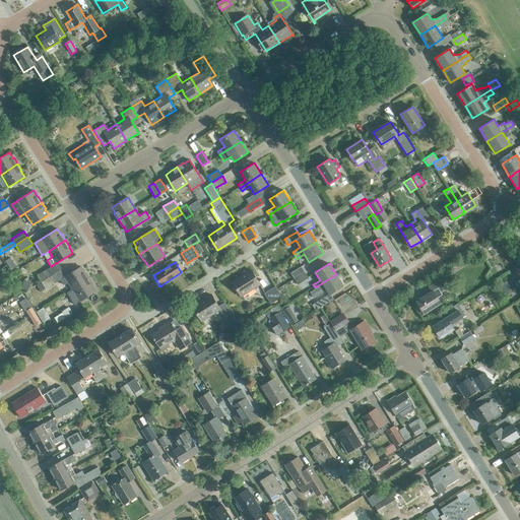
[(84,272),(81,266),(65,276),(65,277),(62,280),(64,284),(68,282),(72,288),(89,278),(85,272),(84,272)]
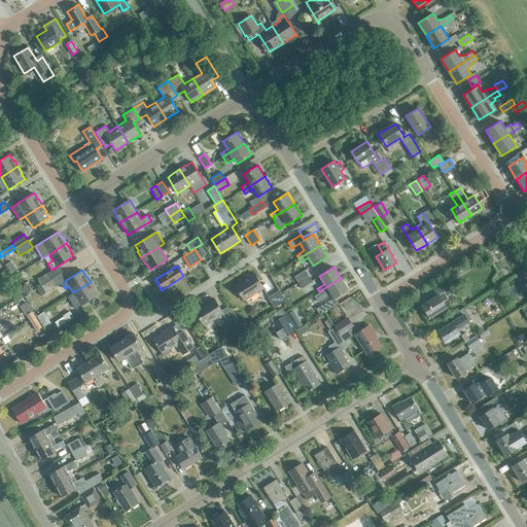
[(297,282),(309,275),(305,270),(294,277),(297,282)]
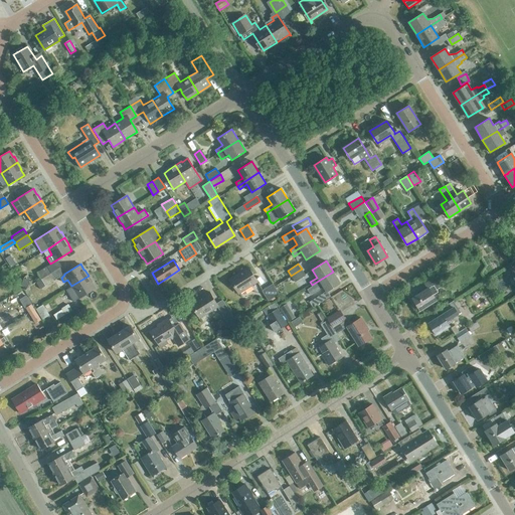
[(41,279),(51,273),(47,266),(37,273),(41,279)]
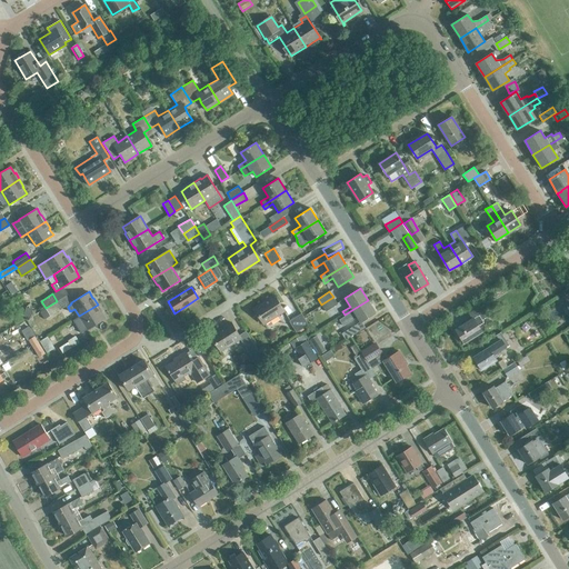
[(263,323),(285,311),(275,295),(253,308),(263,323)]
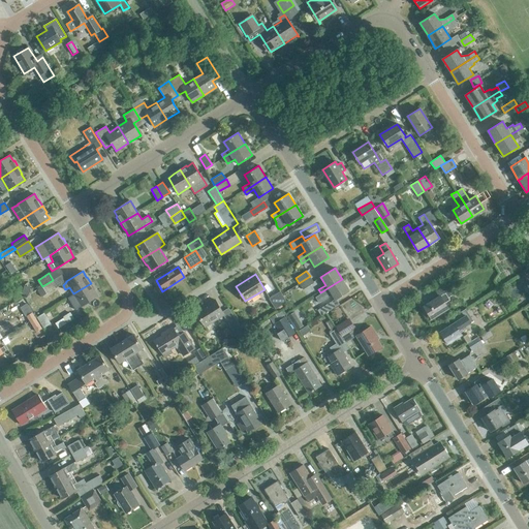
[(303,289),(314,282),(310,277),(300,283),(303,289)]
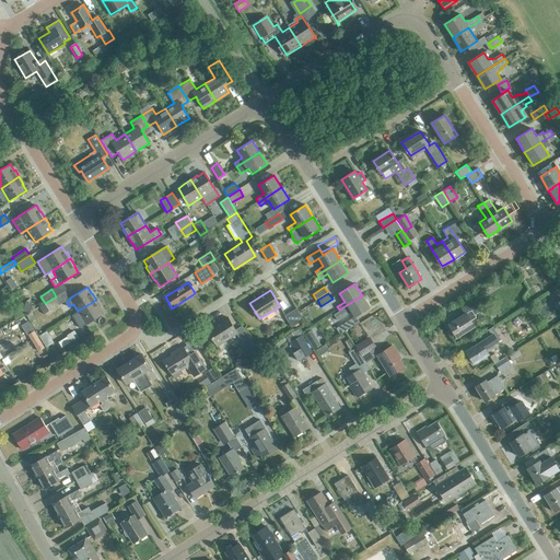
[(362,295),(339,310),(341,314),(349,308),(354,317),(370,307),(362,295)]
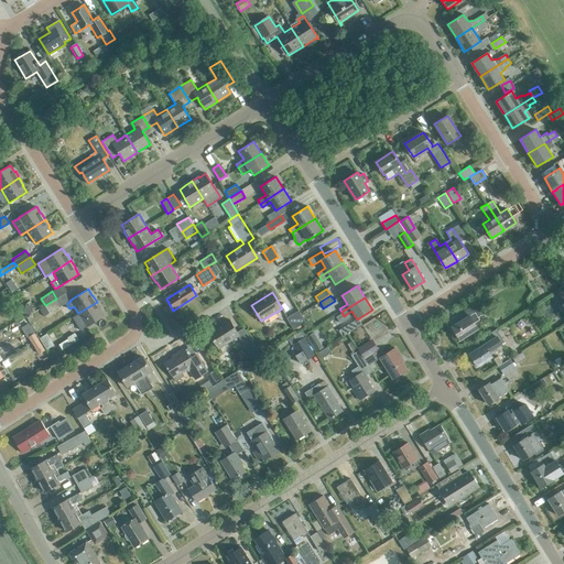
[(61,306),(56,299),(45,305),(50,313),(61,306)]
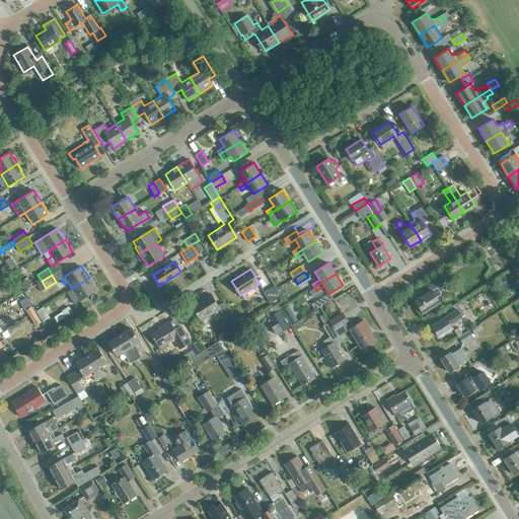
[(417,308),(420,307),(423,312),(440,302),(435,295),(449,286),(443,276),(428,286),(431,291),(426,294),(424,292),(412,300),(417,308)]
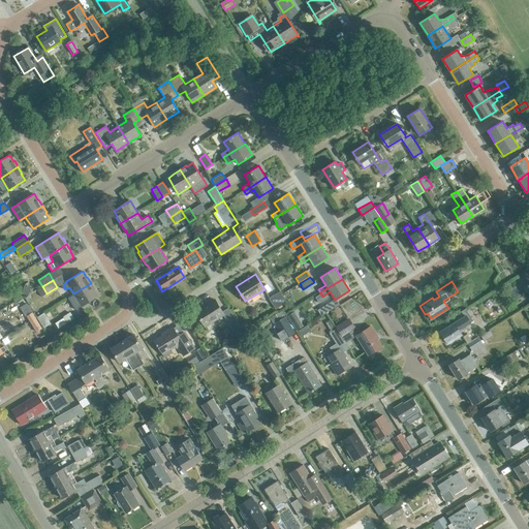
[(82,306),(98,296),(94,290),(95,289),(91,283),(73,293),(82,306)]
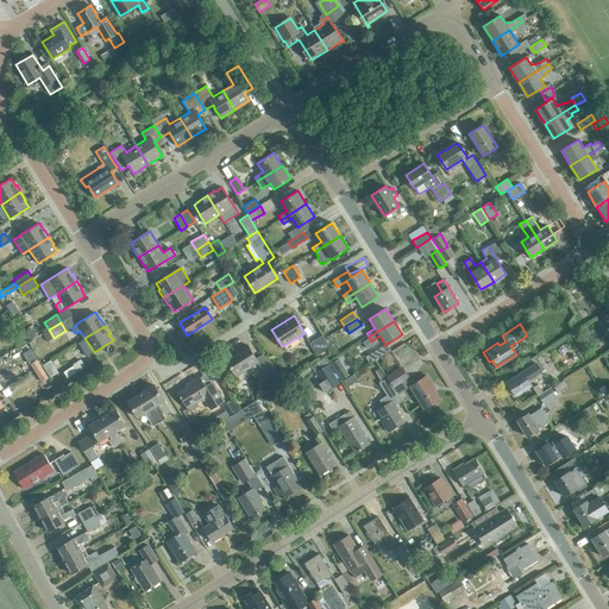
[(316,356),(330,347),(322,336),(309,344),(316,356)]
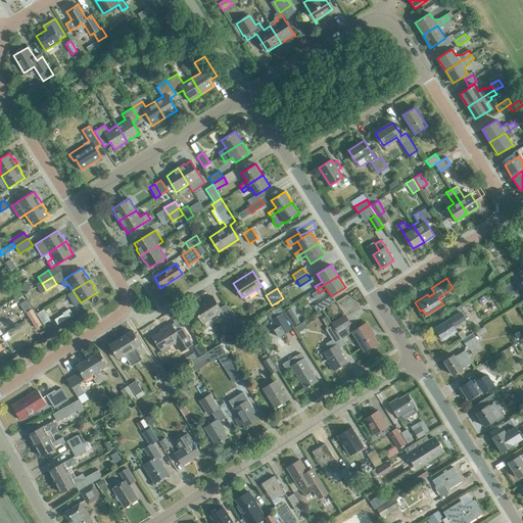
[(202,323),(222,311),(212,296),(193,307),(202,323)]
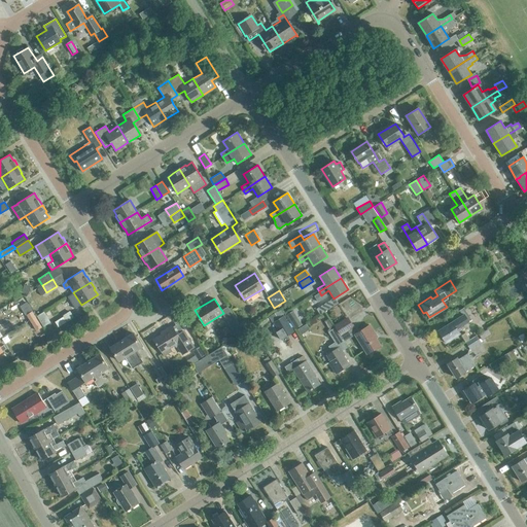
[(320,314),(329,309),(326,303),(316,309),(320,314)]
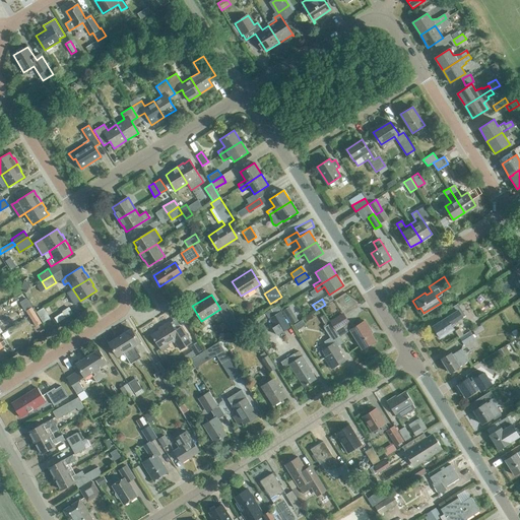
[(456,320),(464,314),(457,304),(445,311),(448,316),(447,317),(433,326),(440,338),(454,329),(450,323),(455,320),(456,320)]
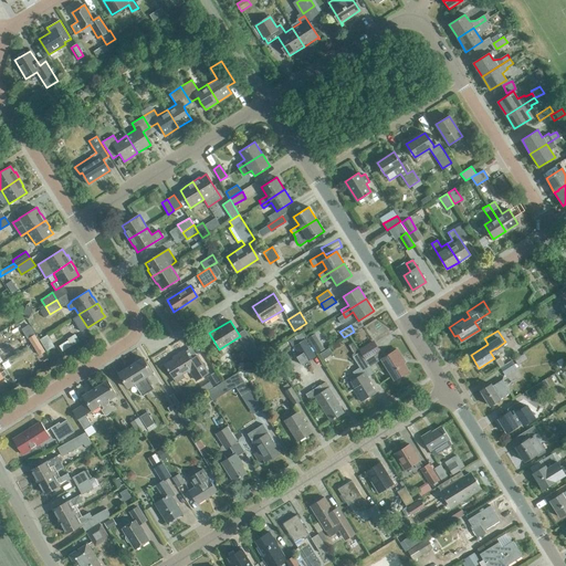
[(29,337),(33,343),(39,338),(34,333),(29,337)]
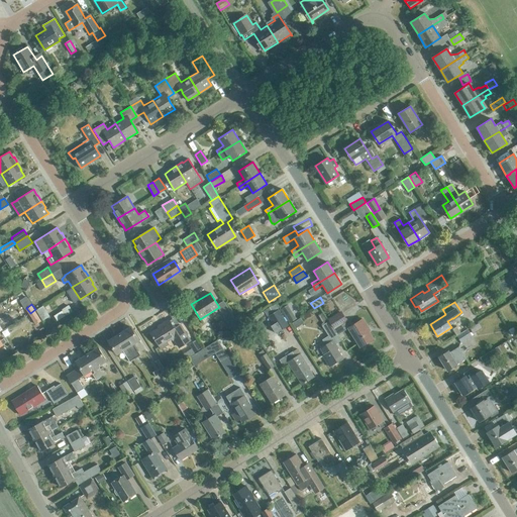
[(42,320),(49,316),(42,306),(36,310),(42,320)]
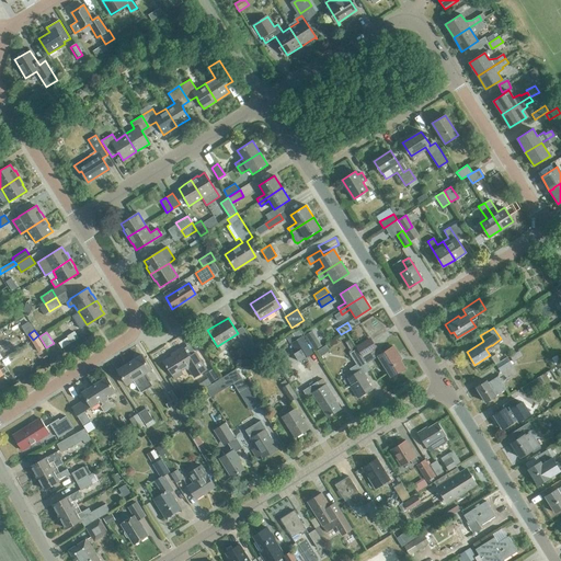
[(42,341),(38,335),(33,340),(36,345),(42,341)]
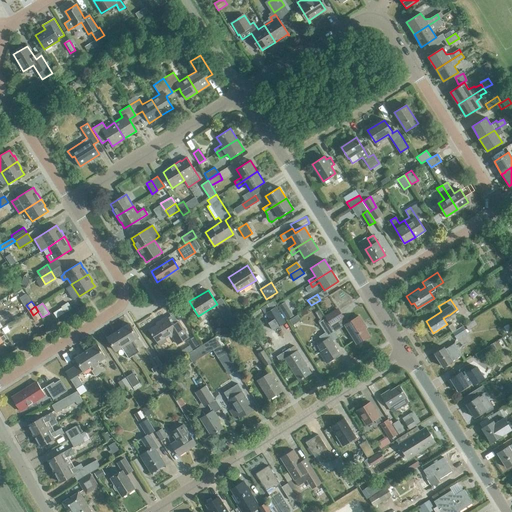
[(61,308),(53,313),(56,318),(65,313),(61,308)]
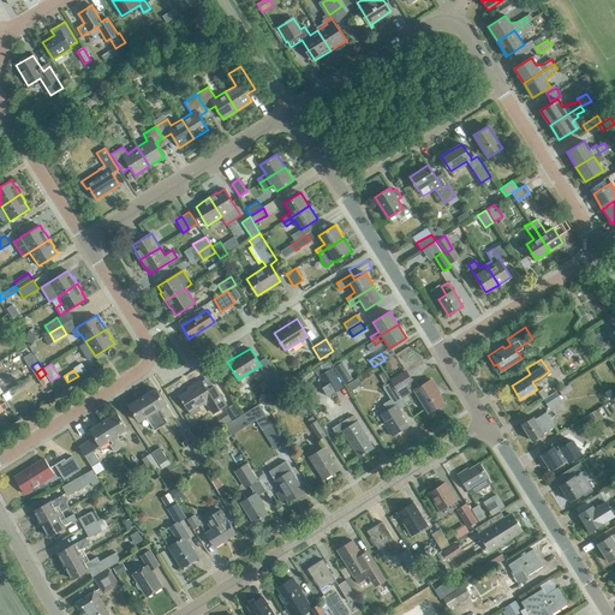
[(332,370),(318,377),(324,386),(330,395),(342,388),(332,370)]
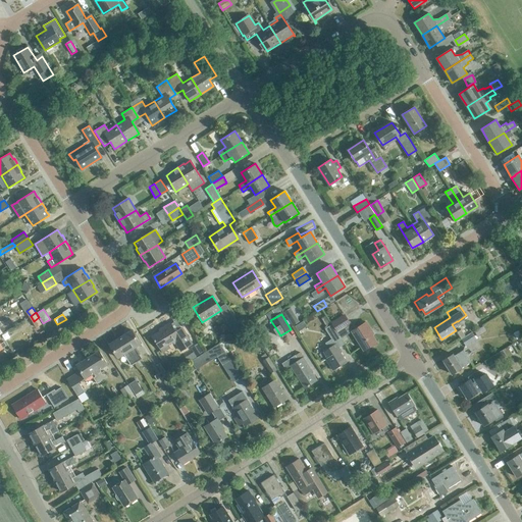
[(232,329),(240,325),(232,315),(225,319),(232,329)]
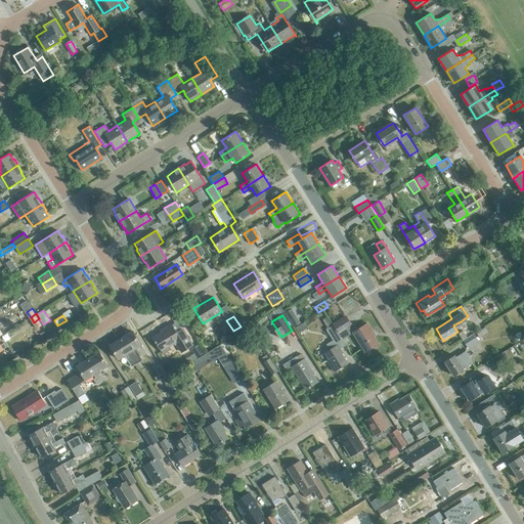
[(342,339),(353,332),(365,351),(378,344),(372,333),(373,332),(367,323),(356,330),(351,322),(350,322),(346,316),(334,324),(342,339)]
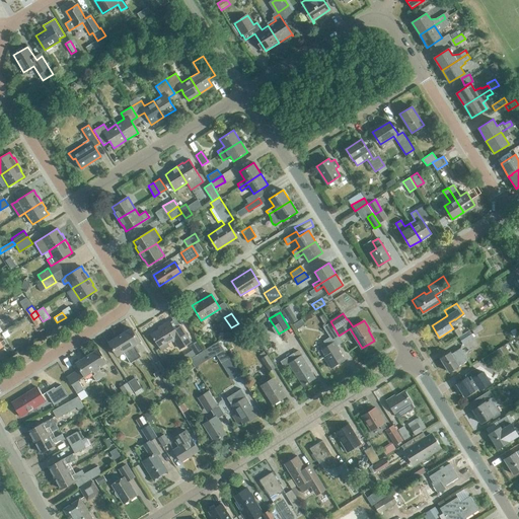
[(167,343),(173,339),(179,349),(191,342),(181,327),(175,331),(168,320),(161,324),(163,326),(152,334),(162,350),(168,346),(167,343)]
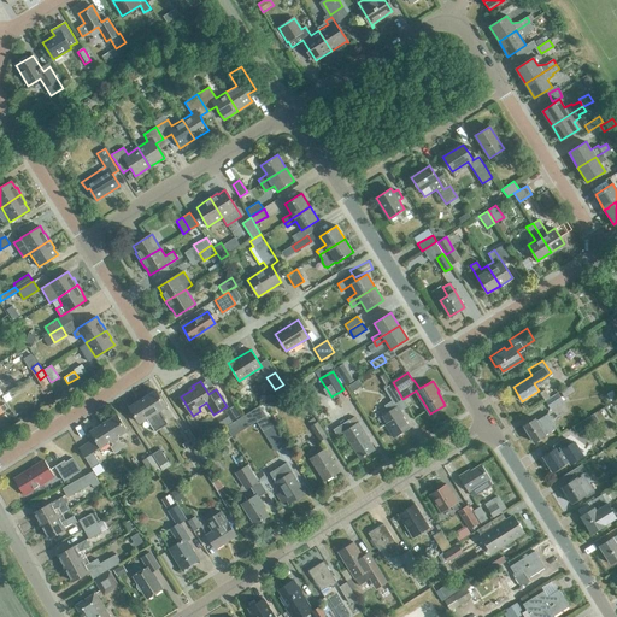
[(391,399),(398,394),(392,383),(385,388),(391,399)]
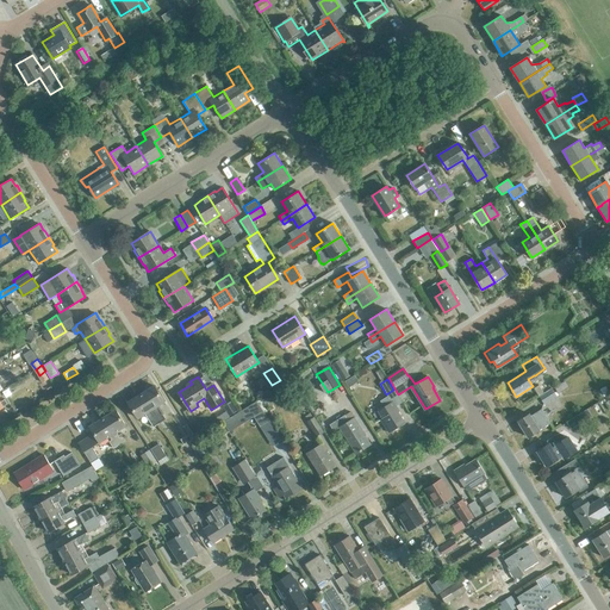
[(565,381),(554,387),(558,393),(568,387),(565,381)]
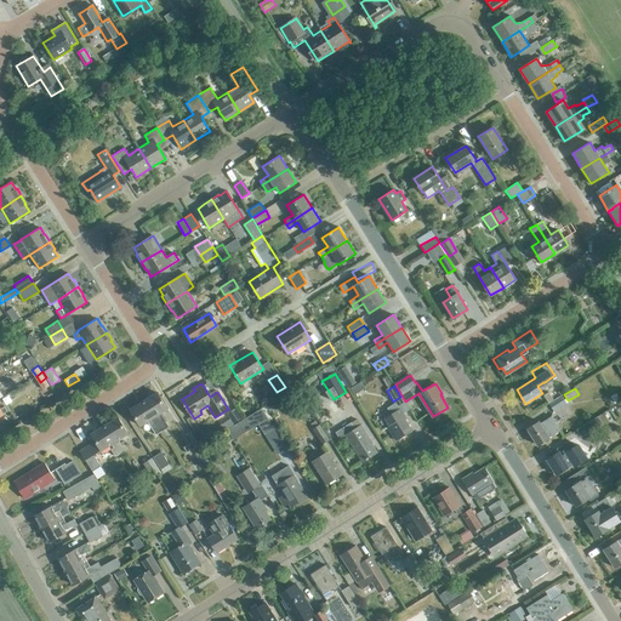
[(143,400),(163,431),(169,427),(160,412),(167,409),(157,392),(143,400)]
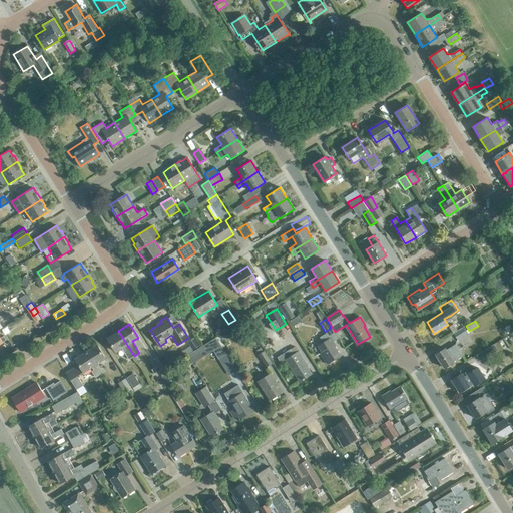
[(449,327),(453,334),(458,331),(453,324),(449,327)]
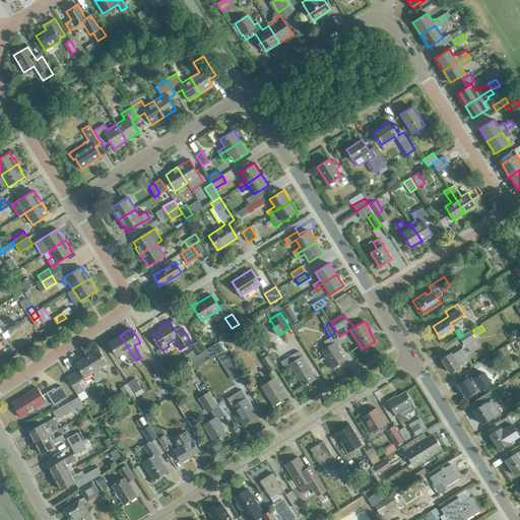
[(515,330),(510,333),(513,339),(519,335),(515,330)]
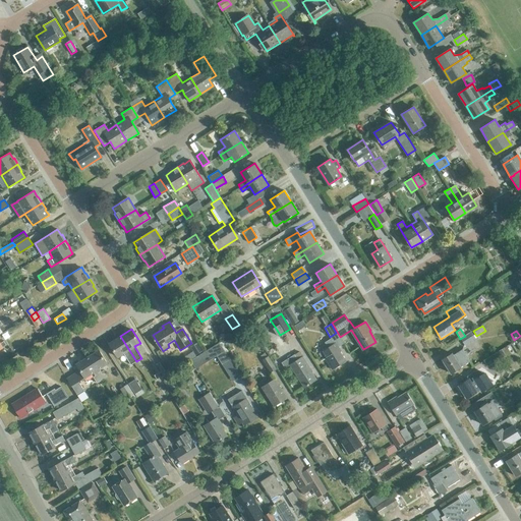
[(471,332),(465,336),(460,339),(464,345),(475,338),(471,332)]
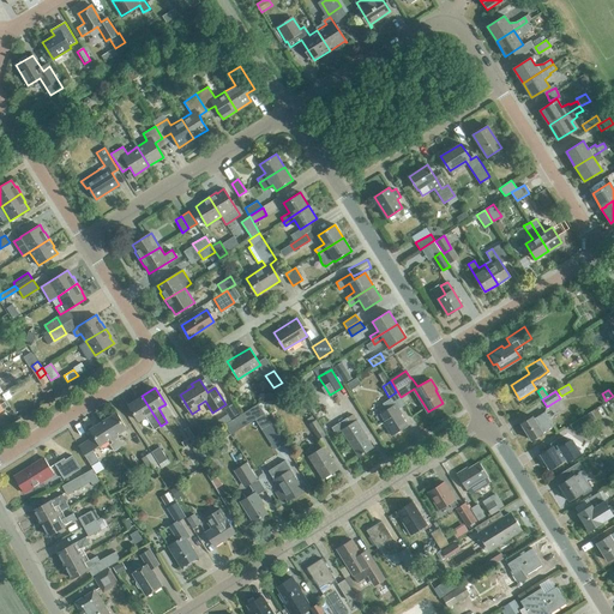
[(161,426),(142,396),(128,404),(139,421),(145,416),(155,429),(161,426)]
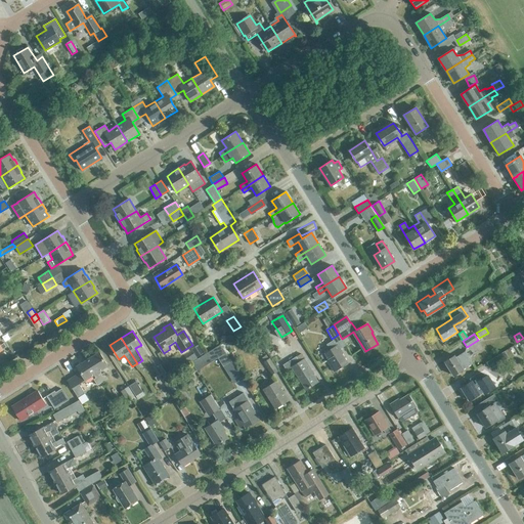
[(326,360),(334,372),(347,362),(342,354),(343,353),(338,345),(337,345),(334,340),(326,344),(330,349),(324,353),(329,359),(326,360)]
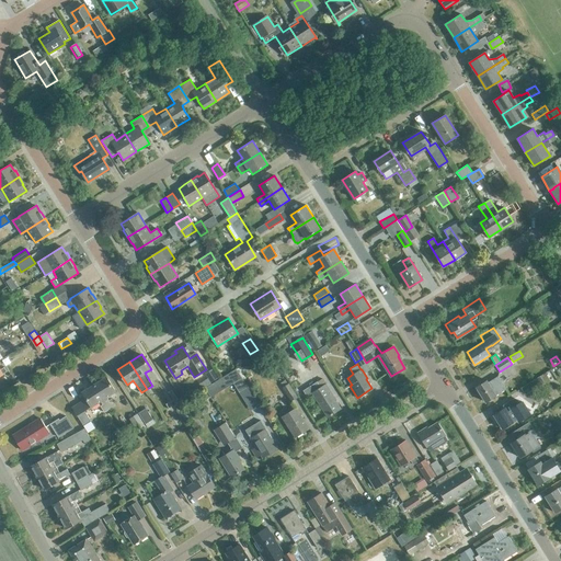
[(497,376),(488,382),(487,380),(476,387),(485,402),(506,389),(497,376)]
